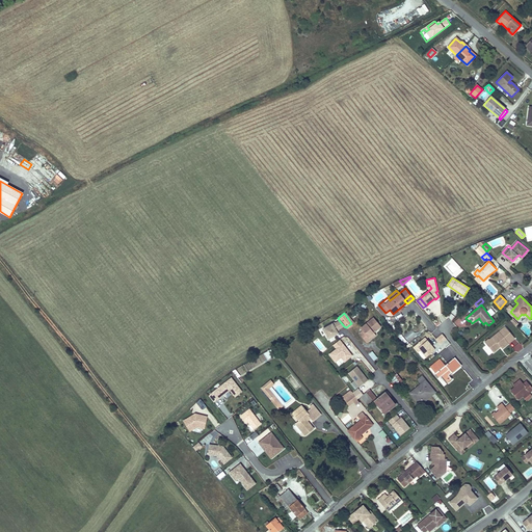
[(368,339),(366,337),(372,331),(379,325),(372,317),(358,327),(361,330),(357,333),(365,341),(368,339)]
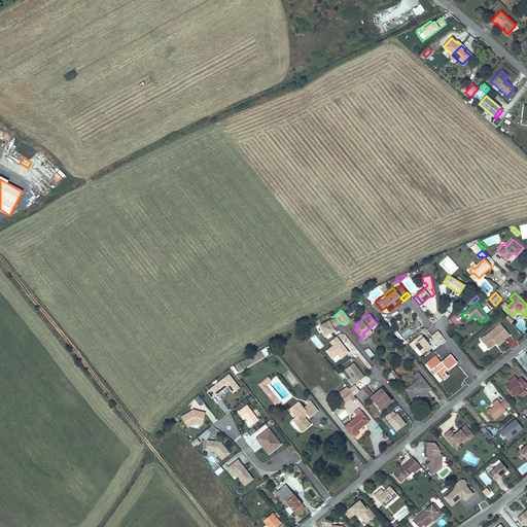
[(332,326),(335,325),(336,326),(341,323),(336,317),(320,326),(325,336),(335,330),(334,328),(332,326)]
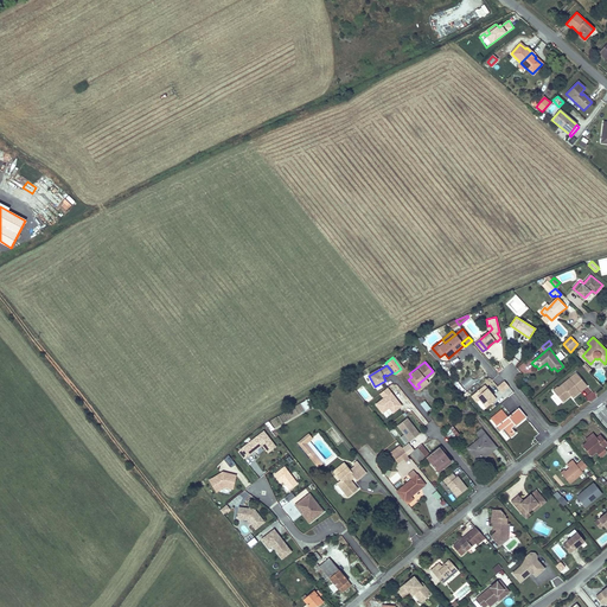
[(464,389),(484,378),(479,370),(459,381),(464,389)]
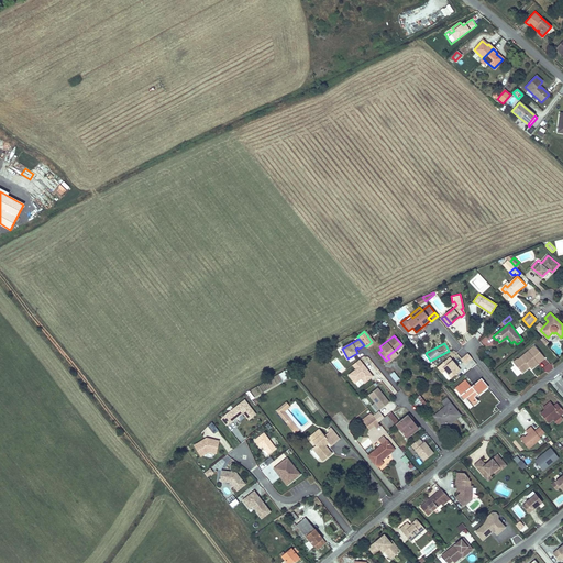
[(534,345),(528,351),(531,355),(538,350),(534,345)]
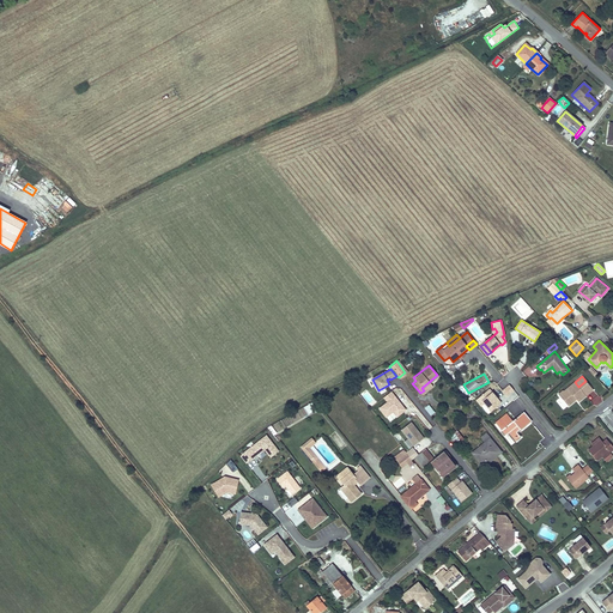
[(594,390),(586,381),(578,387),(575,382),(564,392),(565,394),(562,398),(569,406),(575,401),(574,399),(575,398),(577,400),(578,402),(594,390)]
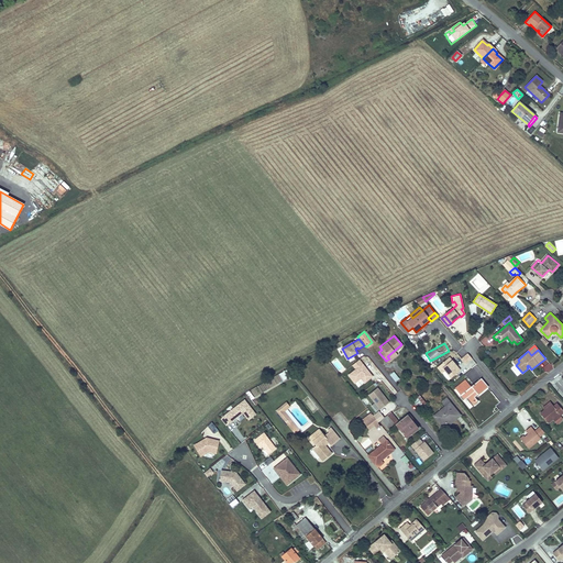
[(460,371),(449,357),(438,367),(449,381),(460,371)]
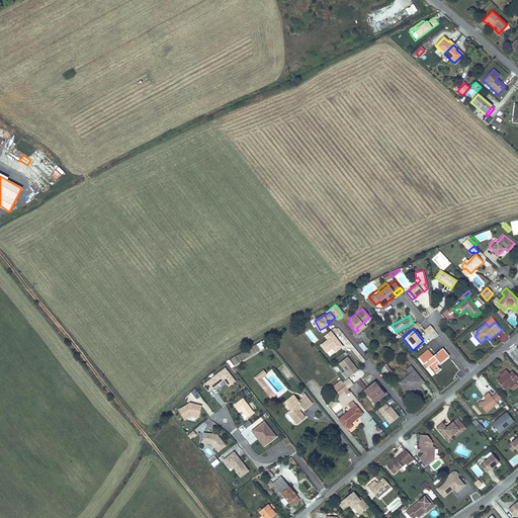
[(343,346),(338,340),(337,341),(335,339),(337,339),(331,331),(325,336),(328,340),(321,345),(326,352),(332,348),(335,352),(343,346)]
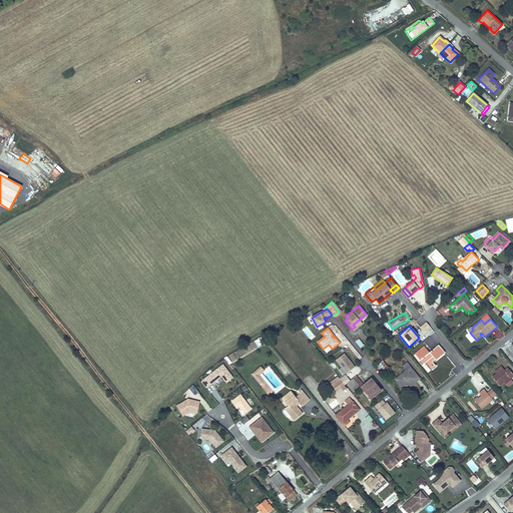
[(254,341),(258,346),(265,343),(262,337),(254,341)]
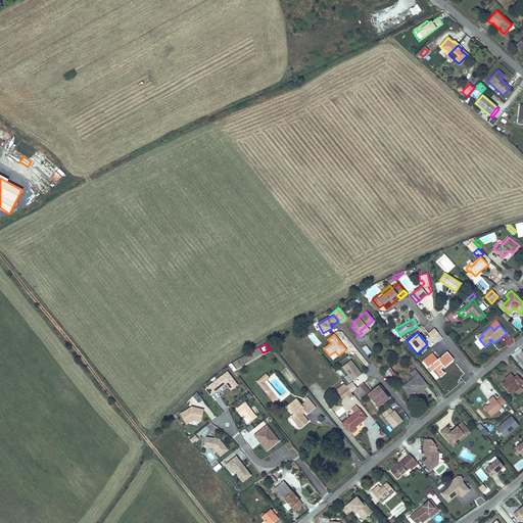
[(365,345),(363,347),(369,354),(371,352),(365,345)]
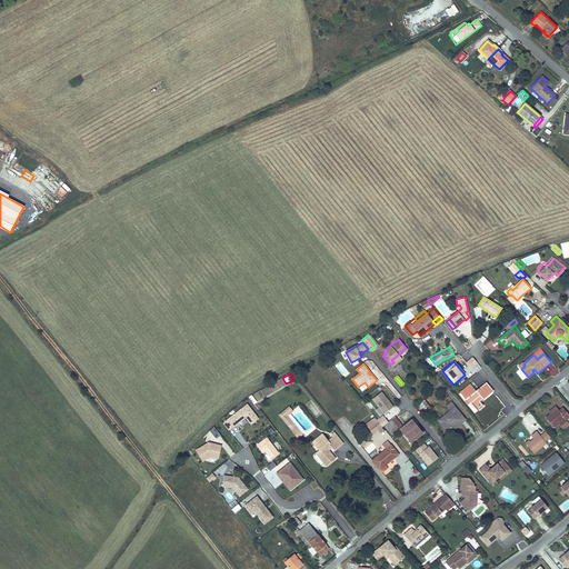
[(476,390),(468,397),(466,399),(469,403),(472,401),(479,410),(483,406),(479,401),(482,398),(483,399),(492,391),(486,382),(476,390)]
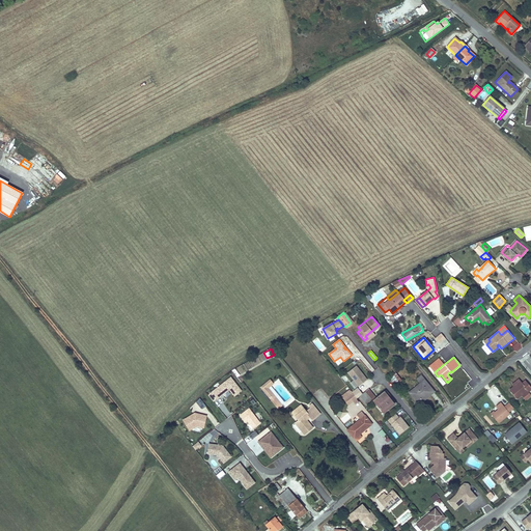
[(431,364),(437,370),(444,364),(439,358),(431,364)]
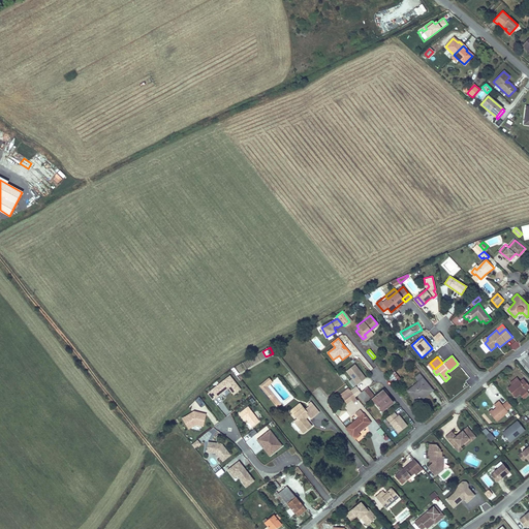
[(370,371),(373,368),(365,358),(362,360),(370,371)]
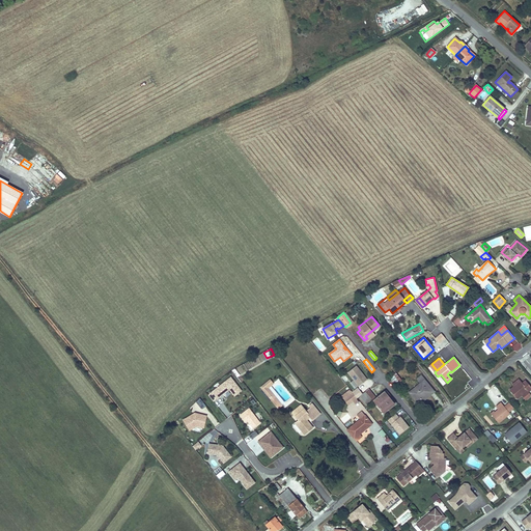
[(367,380),(357,367),(356,366),(347,372),(359,386),(367,380)]
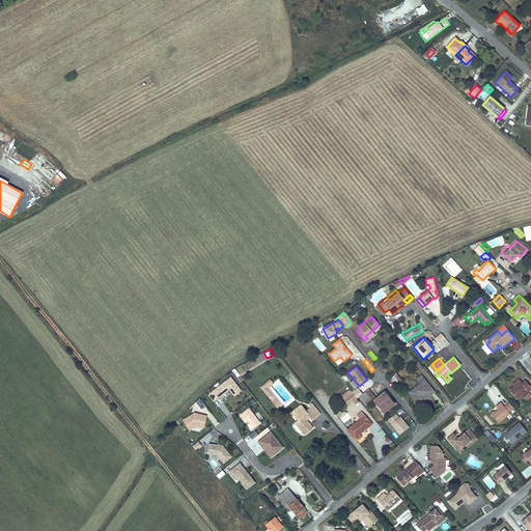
[(395,373),(390,378),(395,385),(401,381),(395,373)]
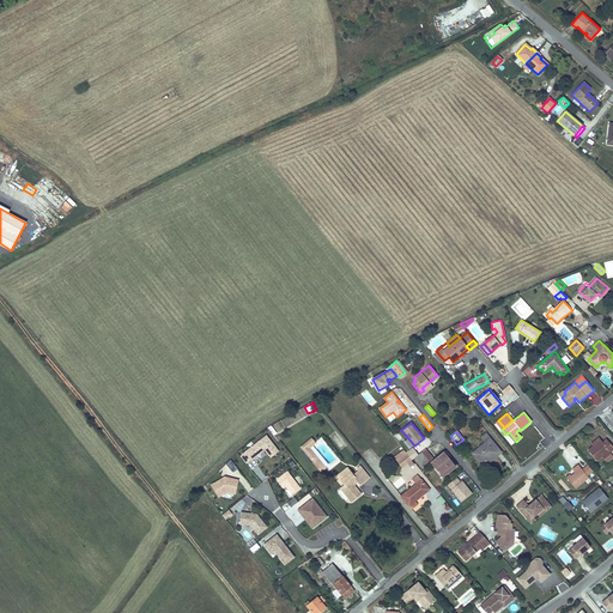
[(334,432),(329,436),(341,449),(346,445),(334,432)]
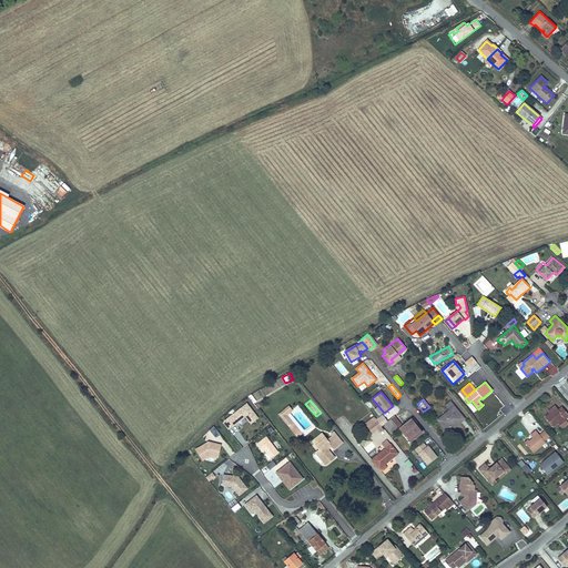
[(449,411),(440,417),(444,422),(440,424),(448,432),(452,428),(450,427),(457,423),(458,424),(464,418),(450,402),(446,406),(449,411)]
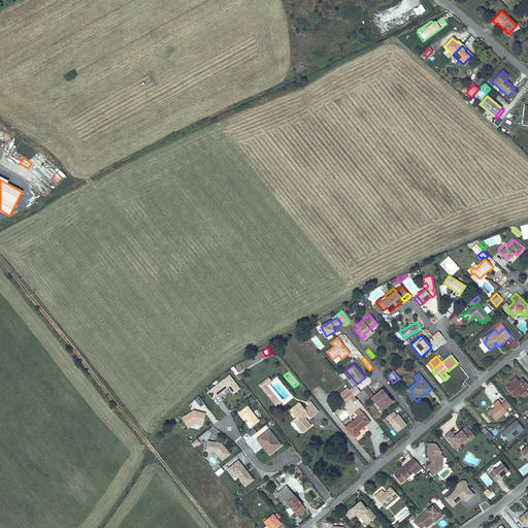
[(220,392),(227,387),(228,387),(233,394),(239,389),(229,375),(206,393),(211,399),(221,392),(220,392)]
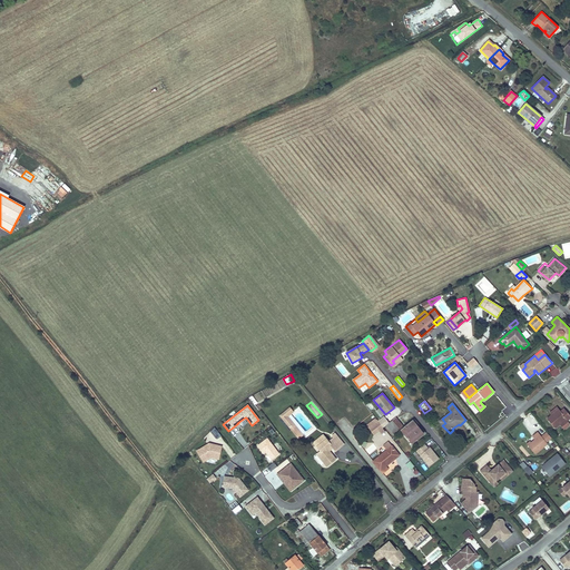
[(294,413),(291,409),(282,416),(291,426),(294,424),(288,416),(294,413)]
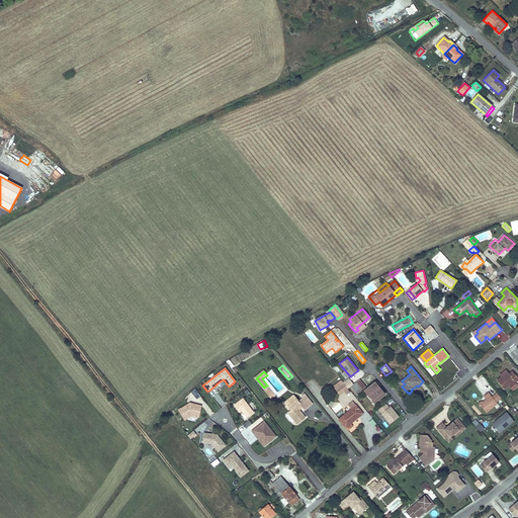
[(501,377),(498,380),(504,389),(509,385),(514,381),(515,382),(517,379),(517,378),(512,371),(509,373),(507,372),(501,377)]
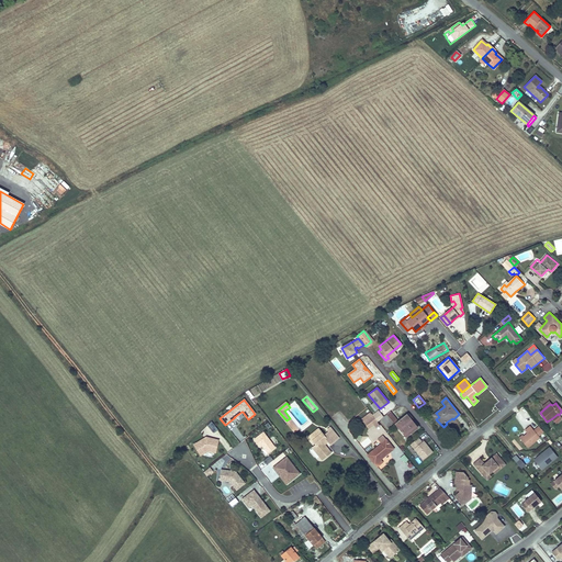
[(390,412),(380,419),(388,428),(396,420),(390,412)]
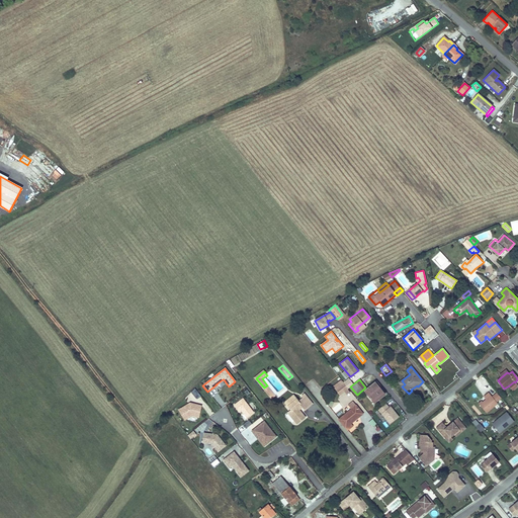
[(347,389),(342,381),(341,380),(333,386),(334,387),(340,395),(340,394),(344,391),(347,389)]
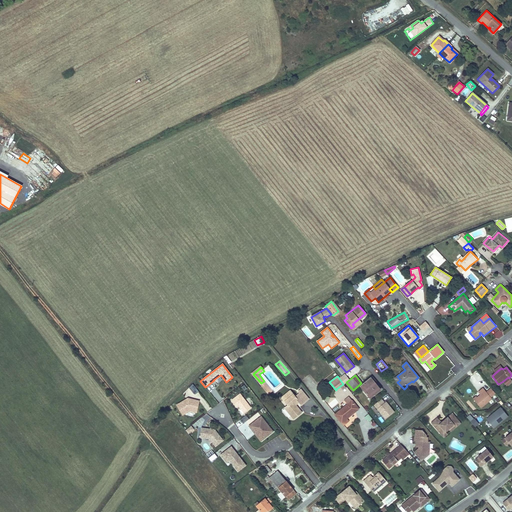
[(511,381),(509,378),(508,377),(503,381),(506,385),(511,381)]
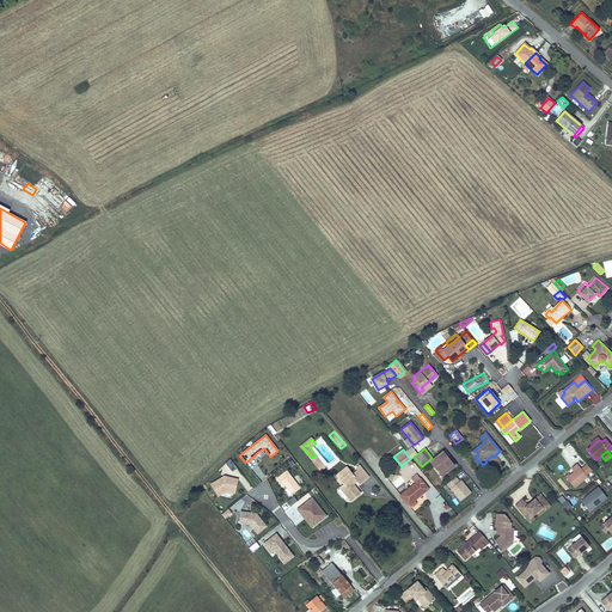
[(444,452),(430,461),(441,476),(454,465),(444,452)]
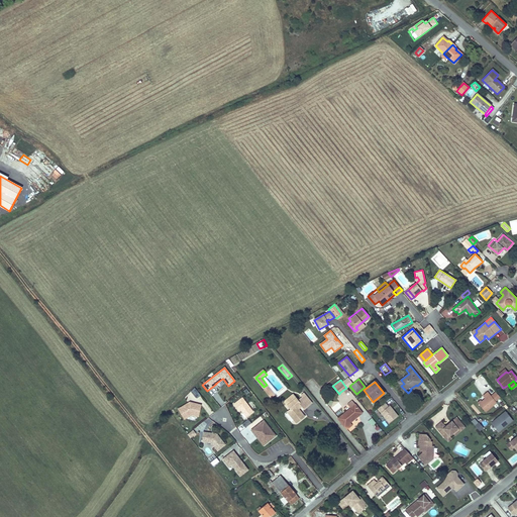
[(197,398),(201,394),(195,388),(191,392),(197,398)]
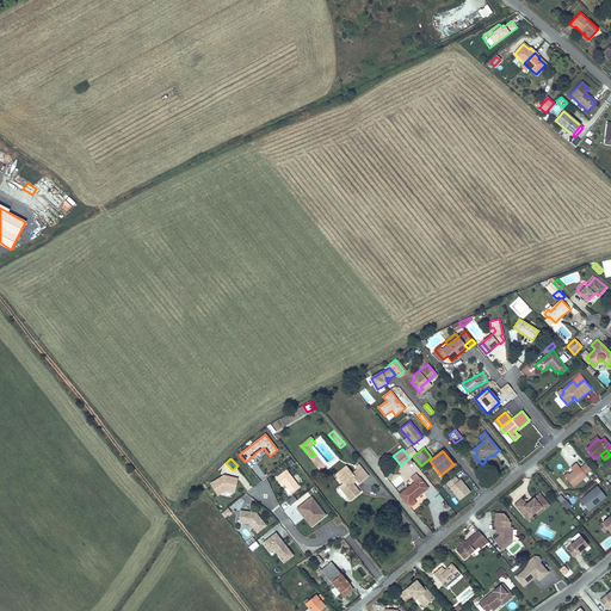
[(339,487),(347,497),(350,497),(352,494),(355,497),(359,492),(352,483),(355,482),(357,480),(359,483),(369,476),(359,464),(356,467),(358,469),(352,474),(346,467),(334,475),(338,480),(339,479),(344,483),(339,487)]
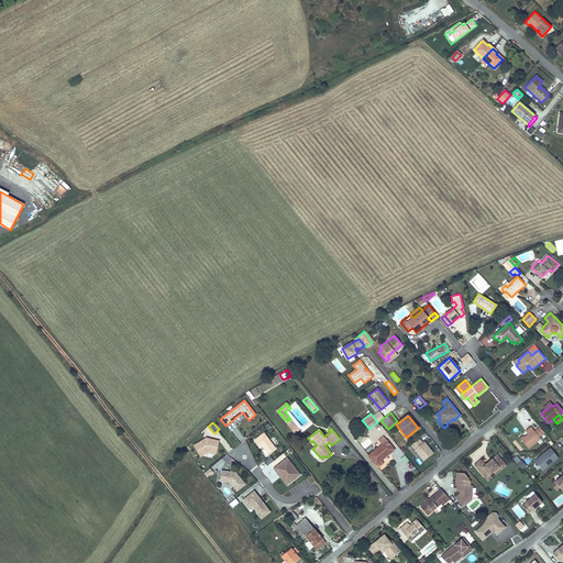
[(520,439),(529,449),(541,439),(533,429),(525,437),(523,435),(520,439)]
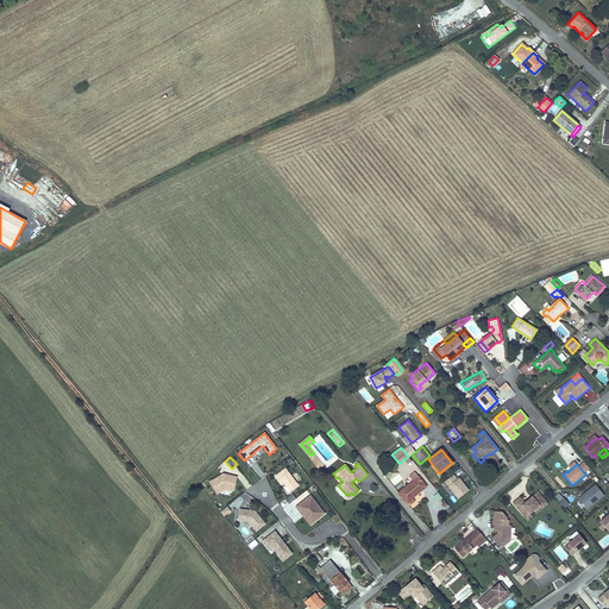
[(297,485),(286,469),(275,476),(281,484),(283,483),(289,491),(297,485)]
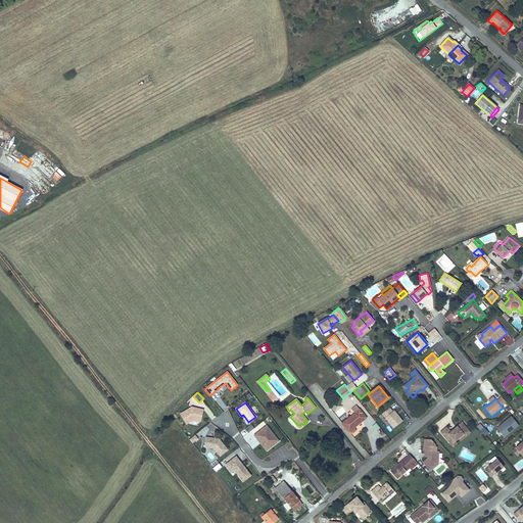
[(362,421),(366,418),(357,406),(352,409),(355,413),(342,423),(348,431),(350,434),(355,430),(353,427),(358,424),(362,421)]
